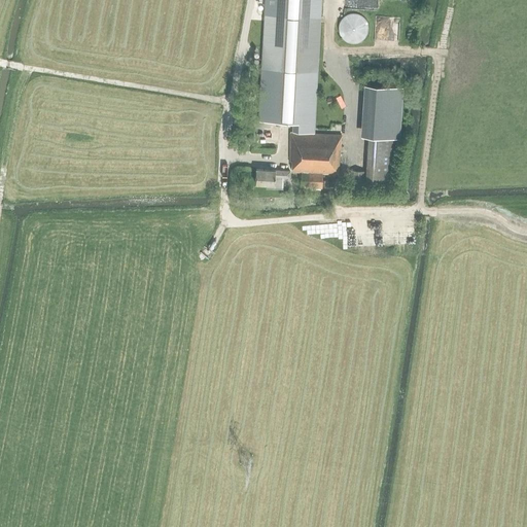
[(266,0),(259,120),(290,123),(290,162),(292,162),(292,172),(302,172),(301,186),(314,187),(321,187),(322,187),(323,173),(339,174),(341,135),(313,133),(319,0),(266,0)]
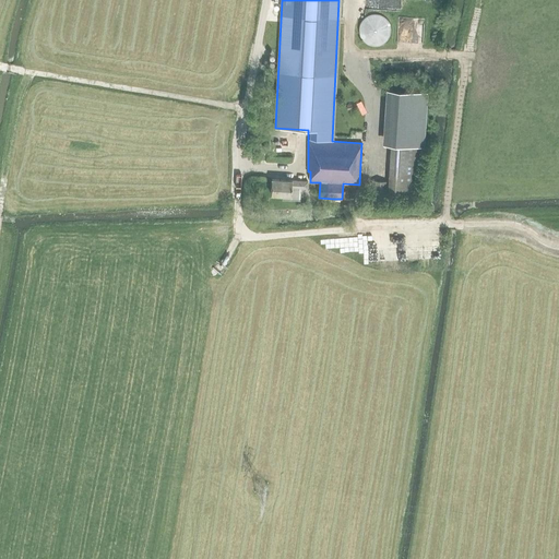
[(390,35),(391,31),(390,26),(389,22),(385,19),(382,16),(379,15),(375,14),(370,15),(366,18),(364,20),(360,24),(359,27),(359,32),(360,36),(363,39),(366,43),(369,45),(373,46),(378,46),(382,44),(385,42),(389,38),(390,35)]
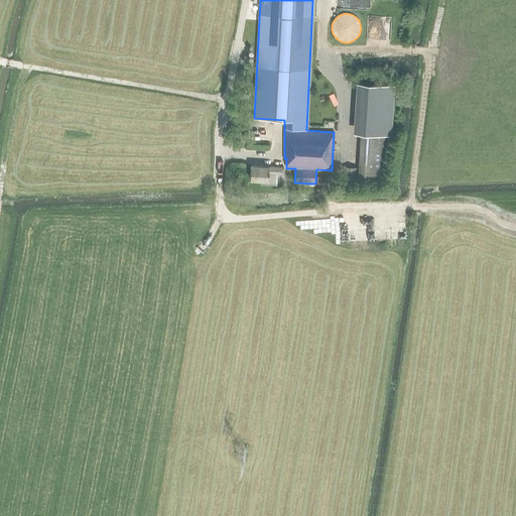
[(382,181),(385,135),(360,133),(357,179),(382,181)]
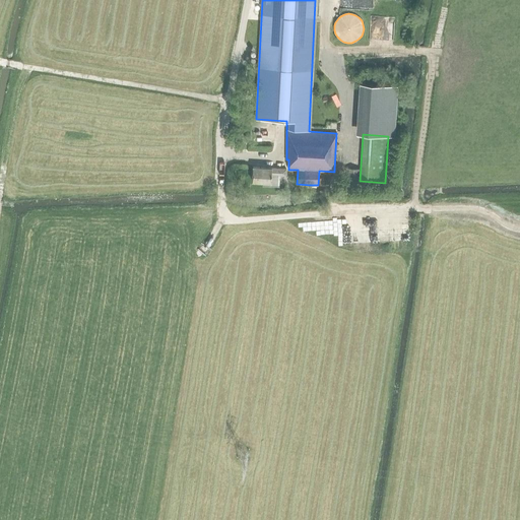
[(253,167),(252,181),(263,182),(262,186),(279,187),(279,175),(285,176),(286,168),(271,168),(253,167)]
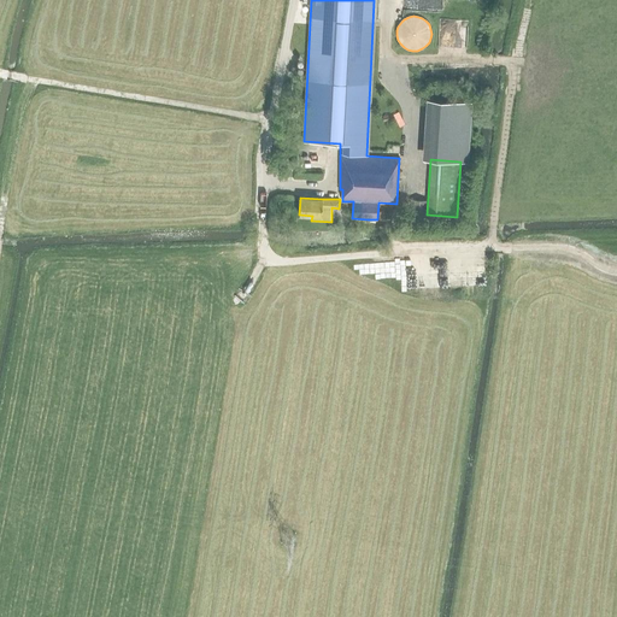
[(425,218),(427,201),(411,200),(410,217),(425,218)]
